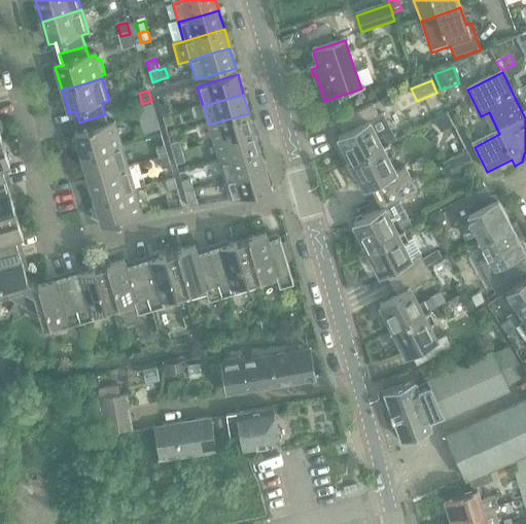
[(160,132),(152,105),(137,110),(144,136),(160,132)]
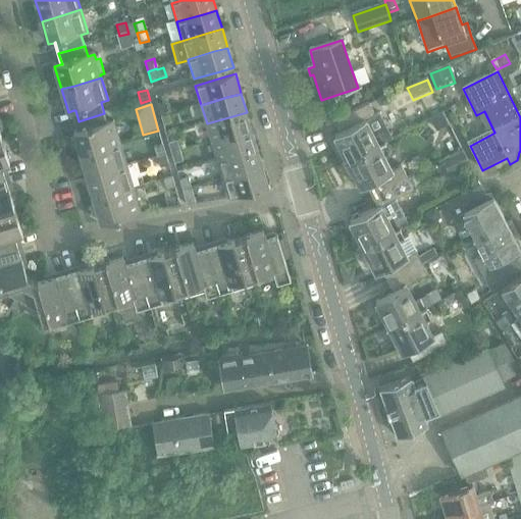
[(158,107),(161,117),(170,114),(167,104),(158,107)]
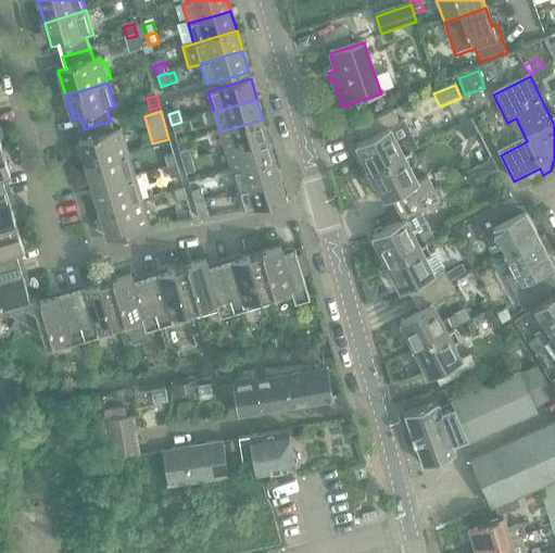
[(356,146),(371,174),(403,156),(404,156),(408,154),(418,149),(404,122),(400,124),(393,111),(354,130),(361,142),(356,145),(356,146)]
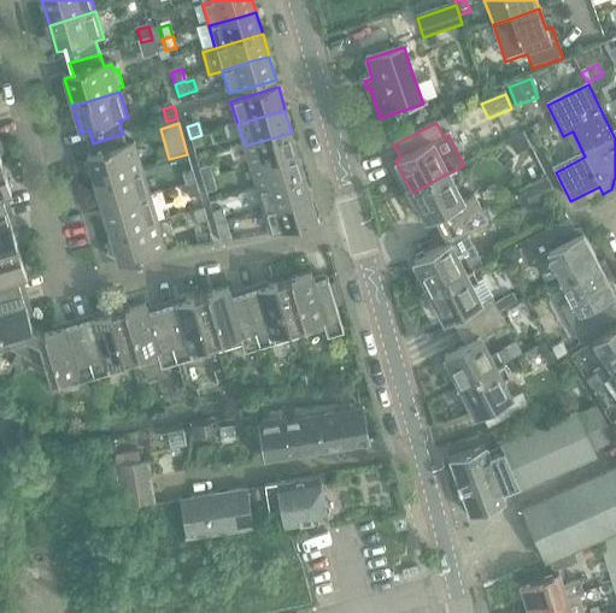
[(245,146),(251,169),(282,159),(298,154),(297,149),(292,133),(275,137),(245,146)]
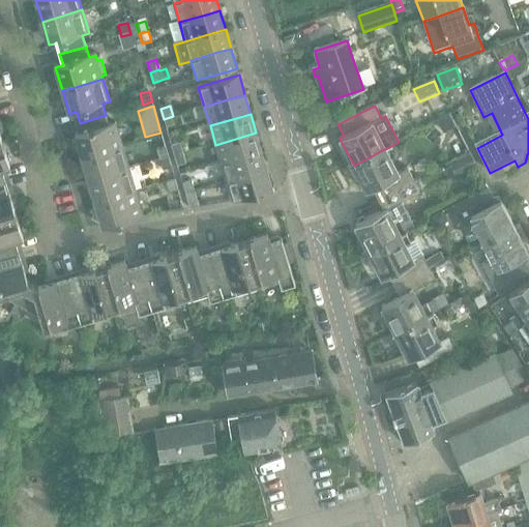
[(76,136),(83,159),(97,155),(123,147),(116,124),(109,126),(106,115),(80,123),(83,134),(82,135),(76,136)]
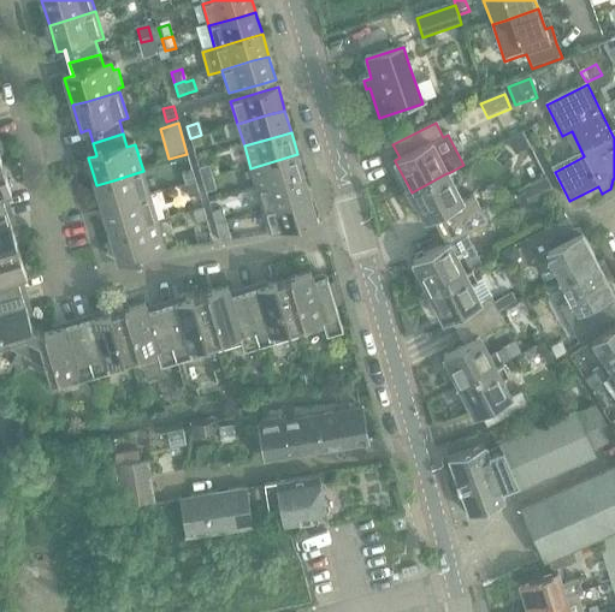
[(205,147),(201,135),(190,138),(194,150),(205,147)]
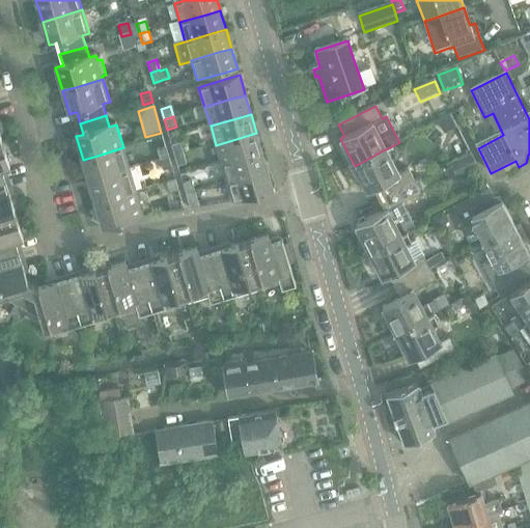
[(451,117),(439,123),(445,136),(457,130),(451,117)]
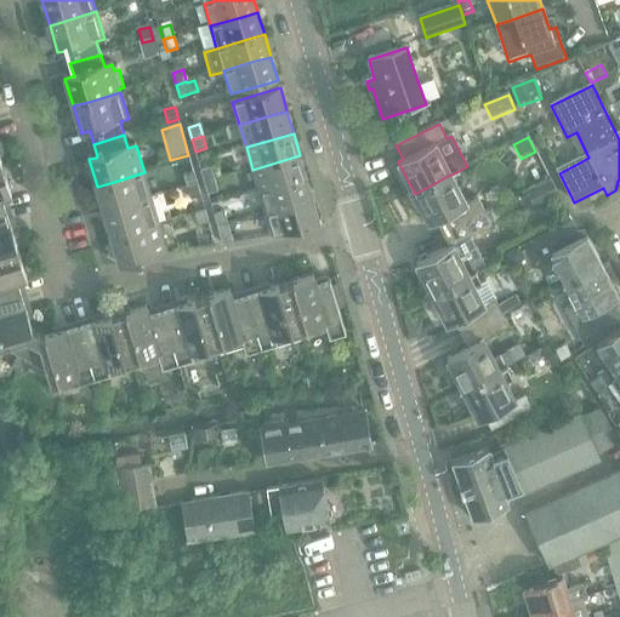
[(252,170),(260,192),(290,183),(306,178),(301,160),(300,155),(284,160),(252,170)]
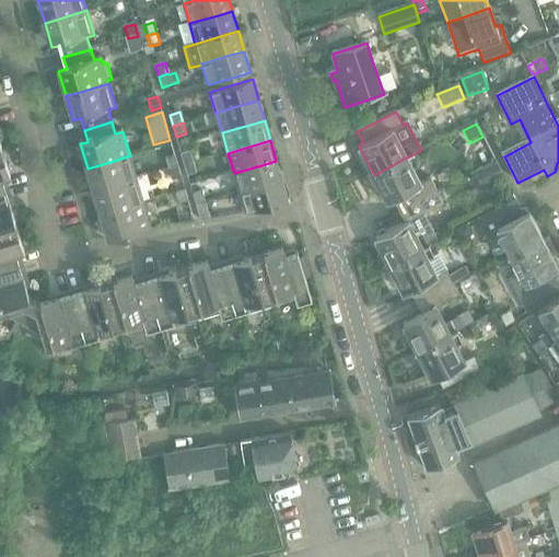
[(374,175),(359,147),(359,146),(358,146),(387,204),(388,204),(388,202),(374,175)]
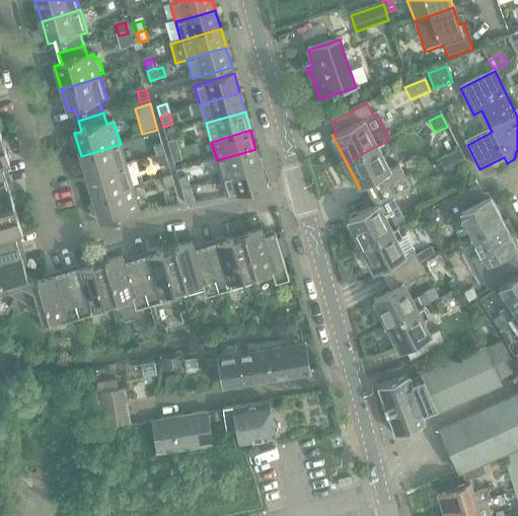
[(168,143),(171,153),(180,151),(177,141),(168,143)]
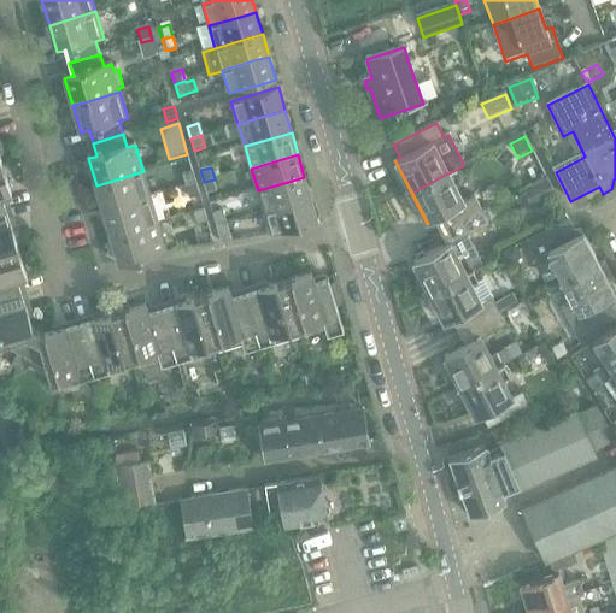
[(0,213),(7,212),(7,211),(4,199),(4,198),(6,198),(12,195),(6,176),(6,175),(5,169),(0,170),(0,213)]
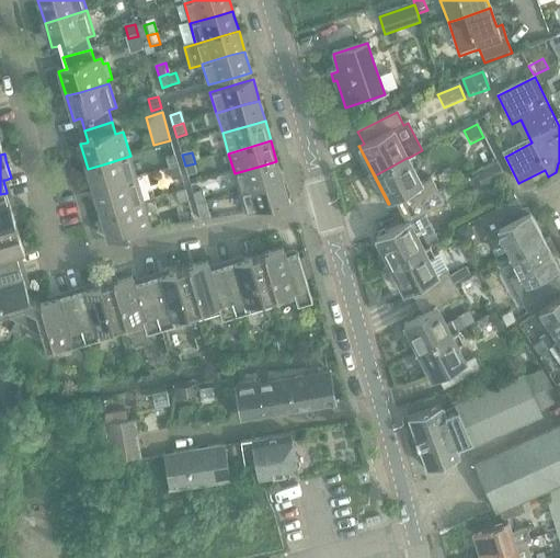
[(88,169),(94,193),(110,189),(137,180),(130,156),(103,164),(88,169)]
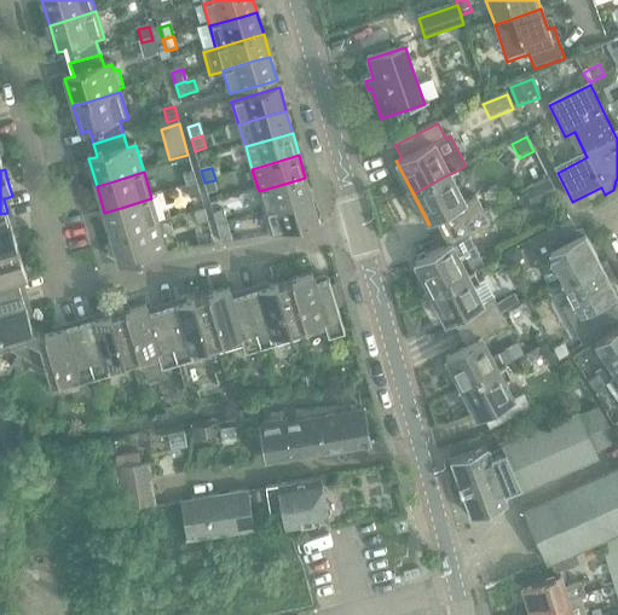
[(461,184),(455,172),(450,174),(449,174),(414,193),(429,224),(429,225),(434,222),(440,233),(481,213),(474,198),(465,203),(463,203),(455,187),(456,186),(461,184)]
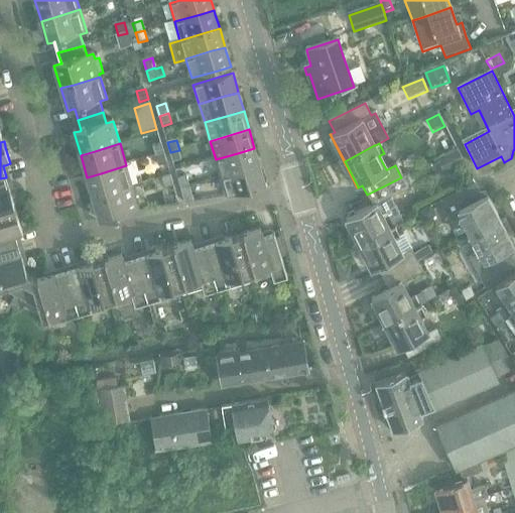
[(152,146),(155,157),(164,154),(161,144),(152,146)]
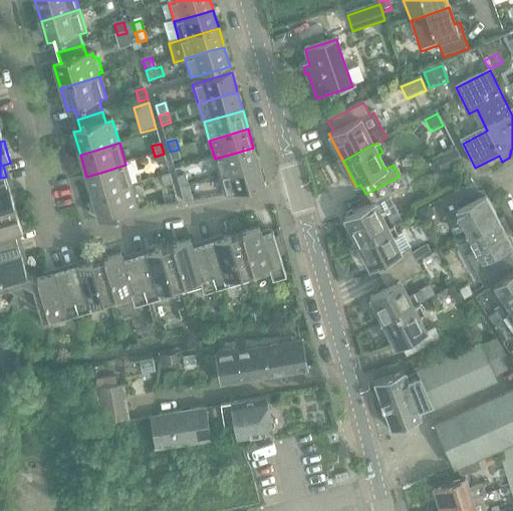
[(215,159),(220,178),(246,170),(259,166),(258,162),(253,148),(240,152),(215,159)]
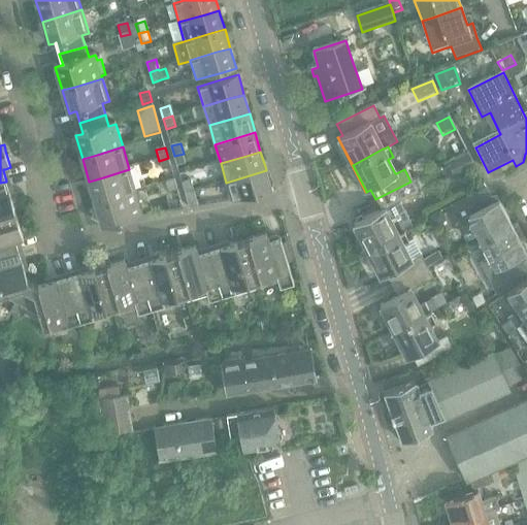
[(187,164),(184,154),(174,156),(177,166),(187,164)]
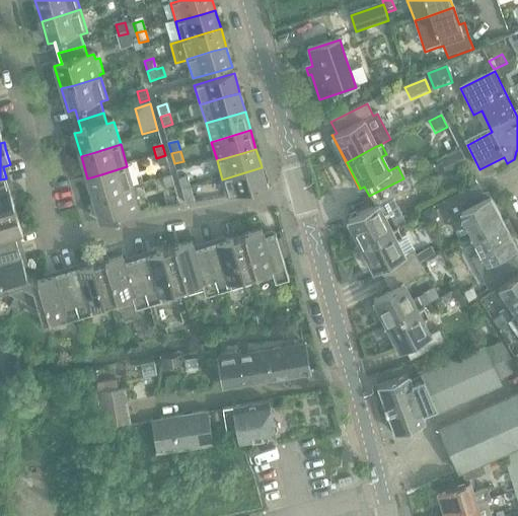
[(449,176),(468,166),(460,151),(441,162),(449,176)]
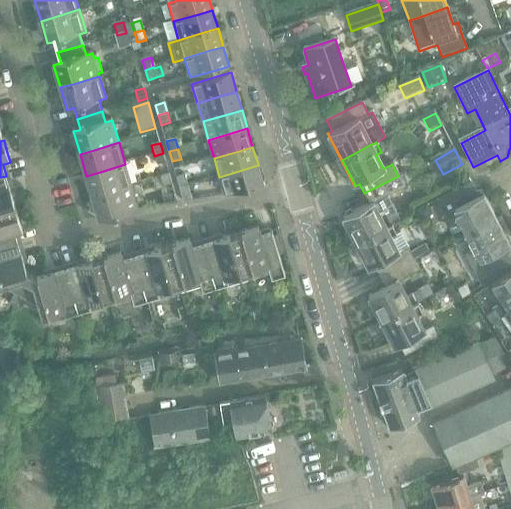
[(166,163),(163,153),(154,156),(157,165),(166,163)]
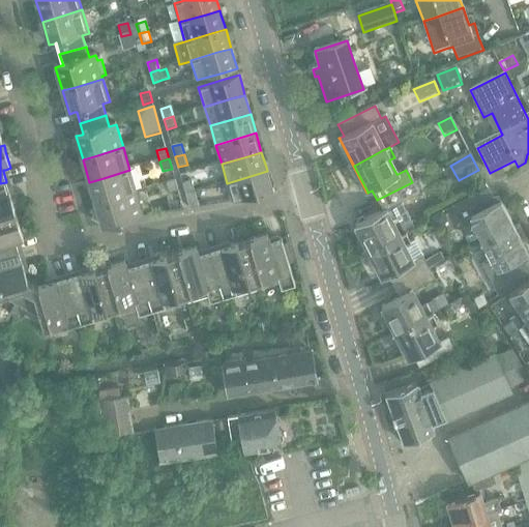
[(9,193),(11,197),(12,197),(5,170),(3,170),(3,171),(6,181),(6,182),(9,192),(9,193)]
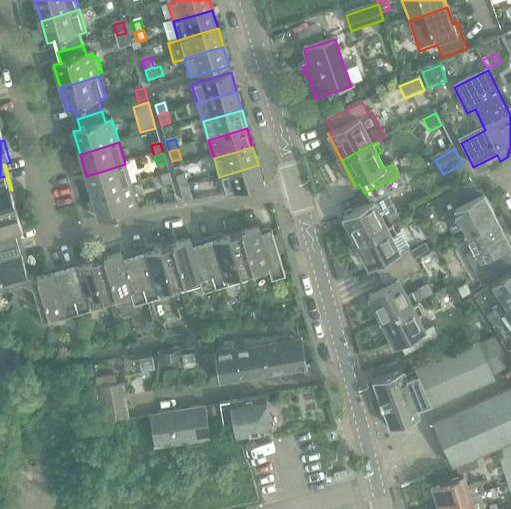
[(86,176),(93,198),(106,194),(132,186),(125,164),(100,172),(86,176)]
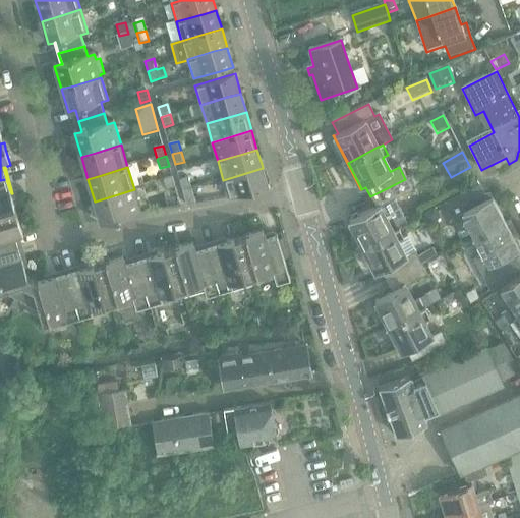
[(264,172),(263,168),(249,172),(223,180),(229,199),(254,191),(268,187),(264,172)]
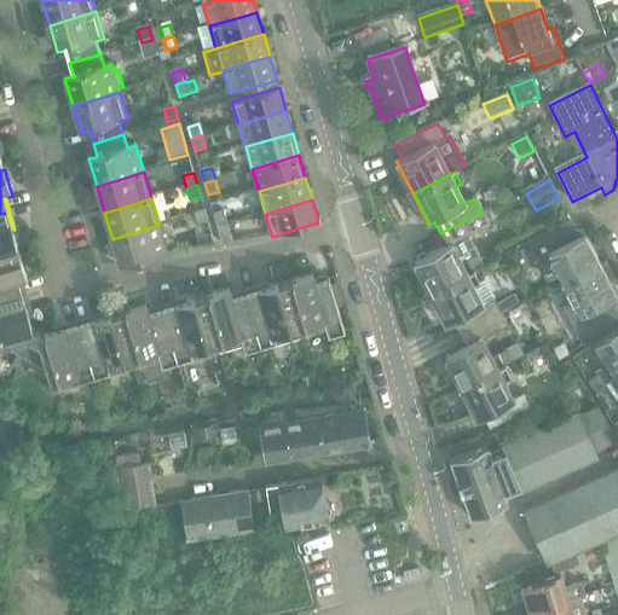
[(198,226),(209,224),(206,210),(195,214),(198,226)]
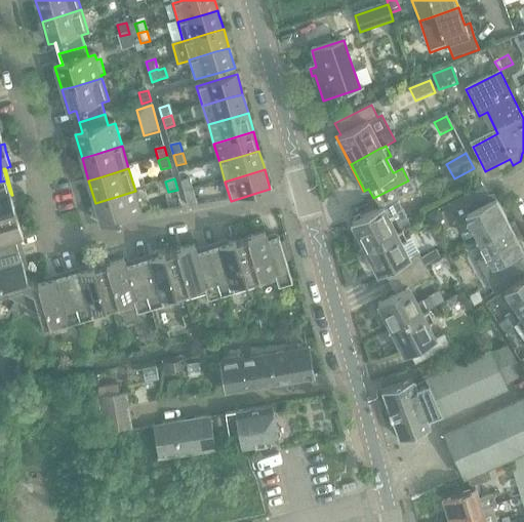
[(0,218),(16,214),(15,208),(11,195),(9,191),(9,190),(6,181),(0,182),(0,218)]
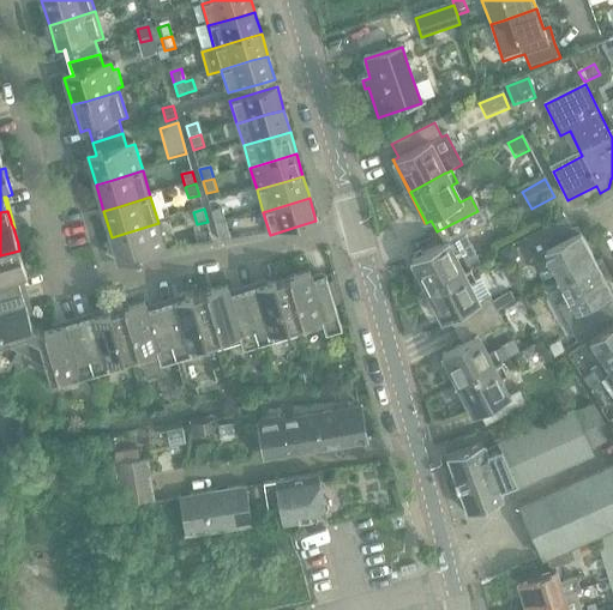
[(212,213),(216,225),(226,222),(222,211),(212,213)]
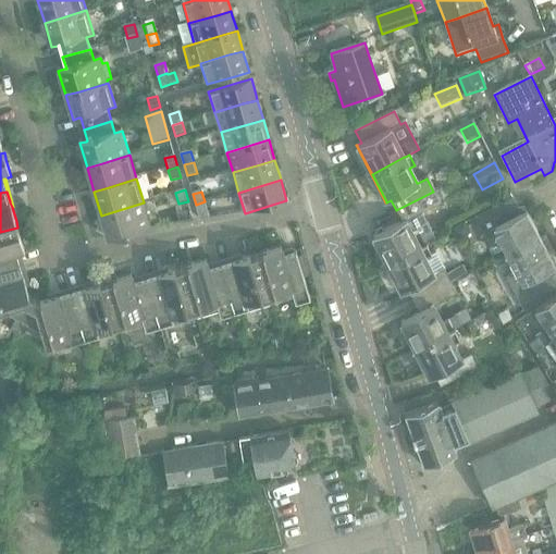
[(374,237),(387,265),(420,248),(421,247),(424,246),(425,246),(436,241),(422,213),(440,205),(433,192),(396,210),(402,221),(373,236),(374,237)]
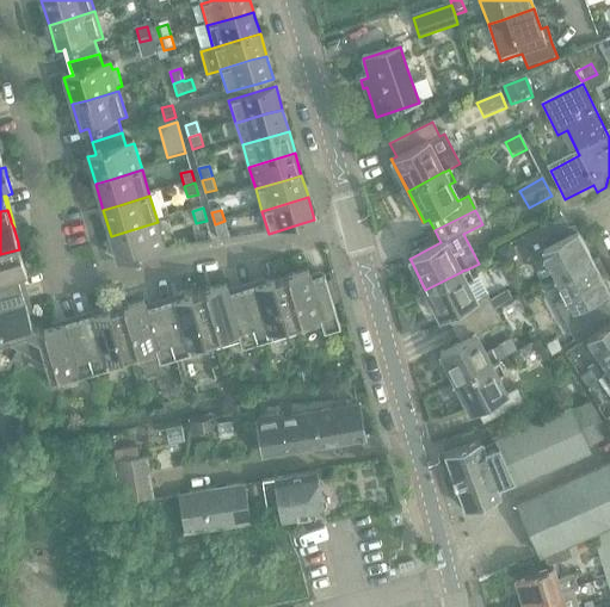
[(228,233),(225,221),(215,224),(219,236),(228,233)]
